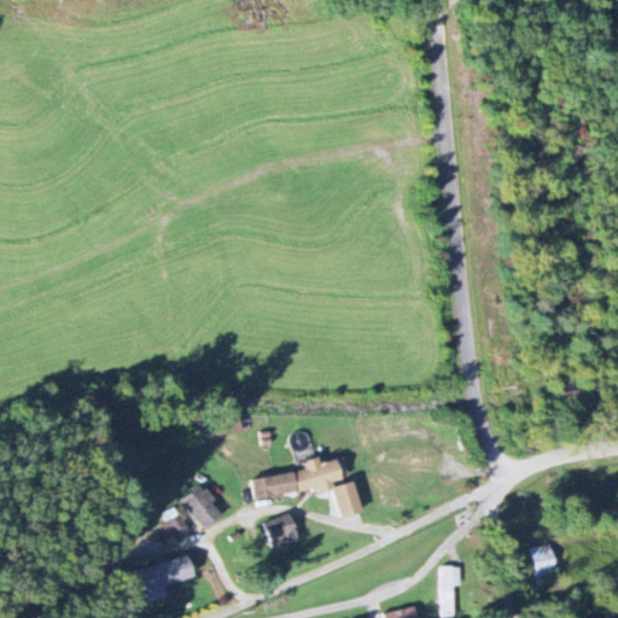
[(255,501),(316,489),(318,494),(333,491),(338,518),(360,514),(354,481),(342,483),(337,461),(320,465),(319,456),(303,460),(304,470),(250,481),(255,501)]
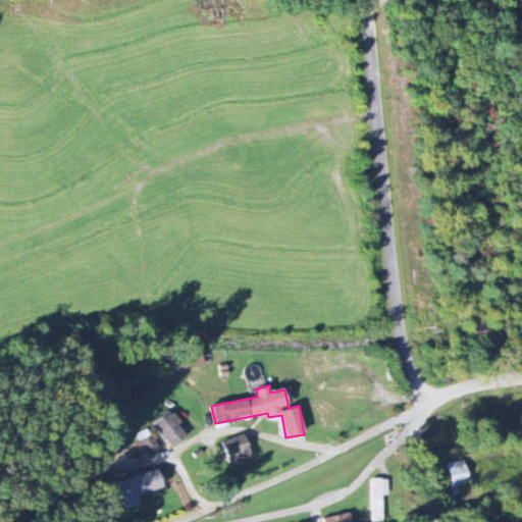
[(150,426),(174,448),(186,434),(161,413),(150,426)]
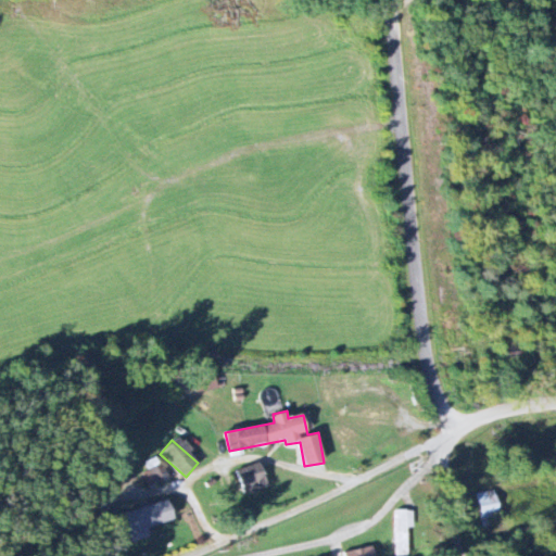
[(243,494),(267,487),(260,463),(236,470),(243,494)]
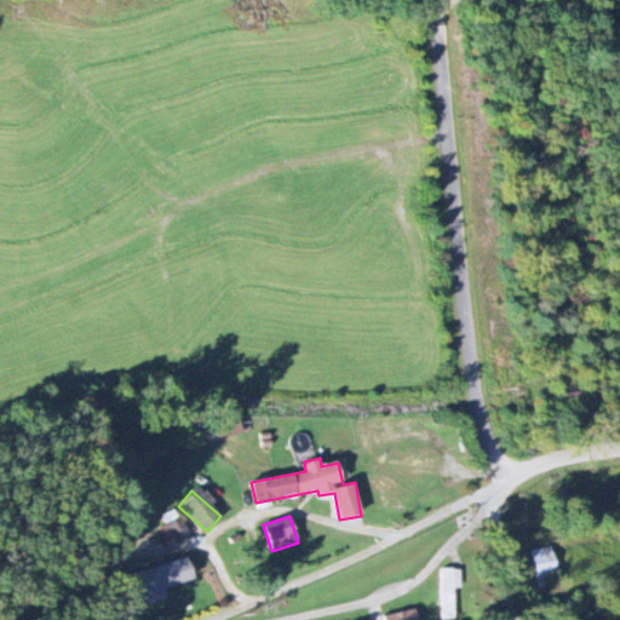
[(194,581),(188,560),(136,573),(141,595),(194,581)]
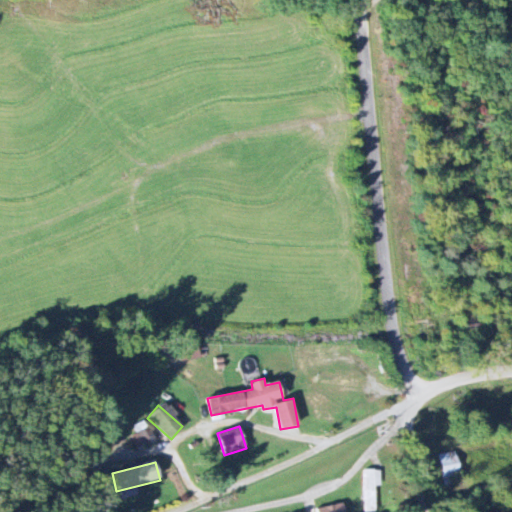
[(374,486),(380,486),(380,470),(363,471),(363,511),(367,511),(375,511),(374,486)]
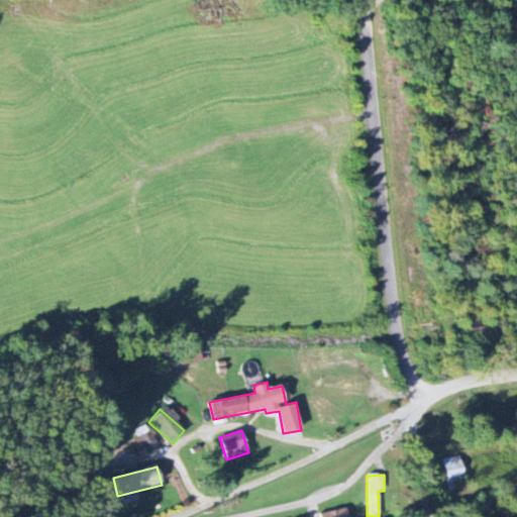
[(347,516),(346,508),(320,514),(320,516),(347,516)]
